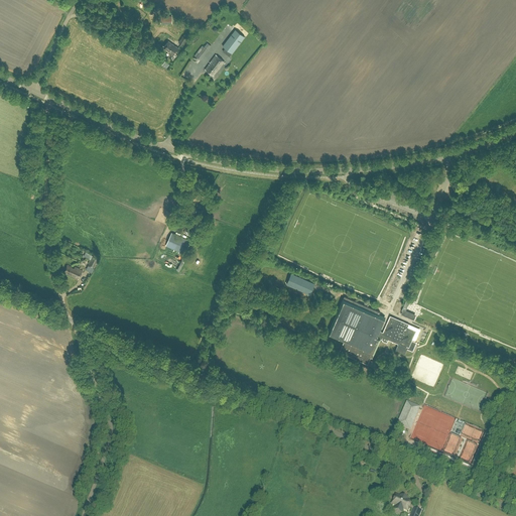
[(245,36),(235,29),(223,46),(232,53),(245,36)]
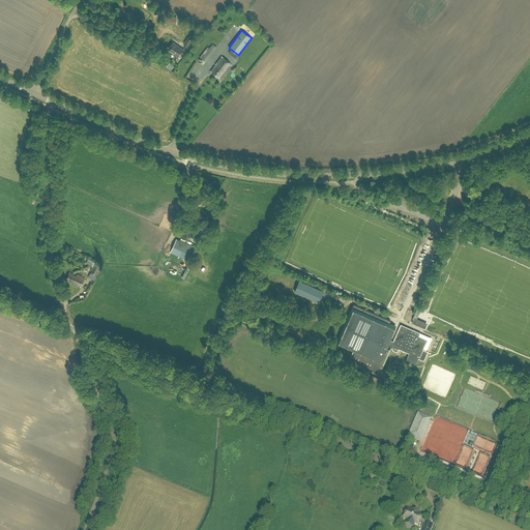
[(183,50),(173,42),(168,49),(176,54),(175,56),(177,58),(183,50)]
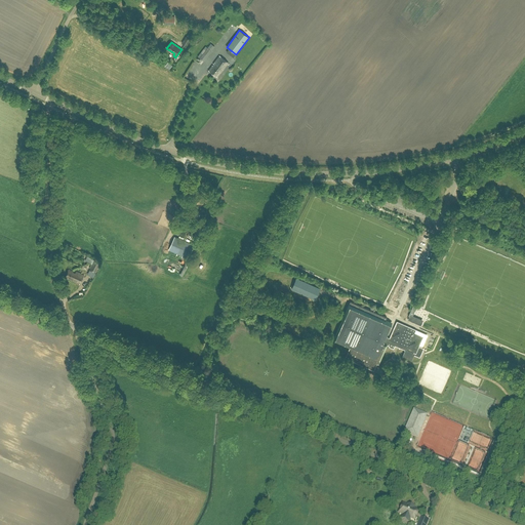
[(207,47),(203,53),(201,52),(198,56),(201,58),(200,61),(200,62),(199,63),(201,64),(211,51),(207,47)]
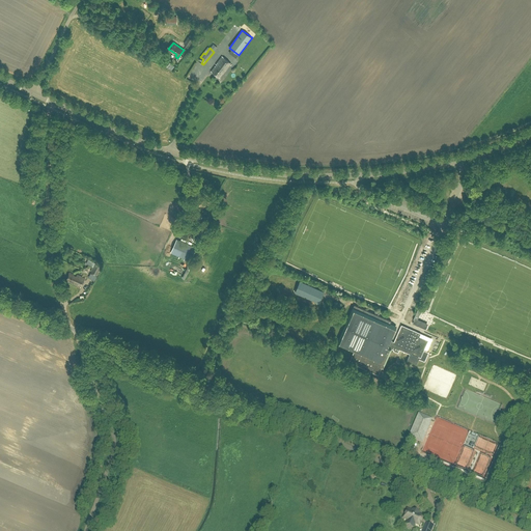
[(231,63),(222,57),(216,64),(217,64),(212,72),(220,79),(224,75),(223,74),(231,63)]
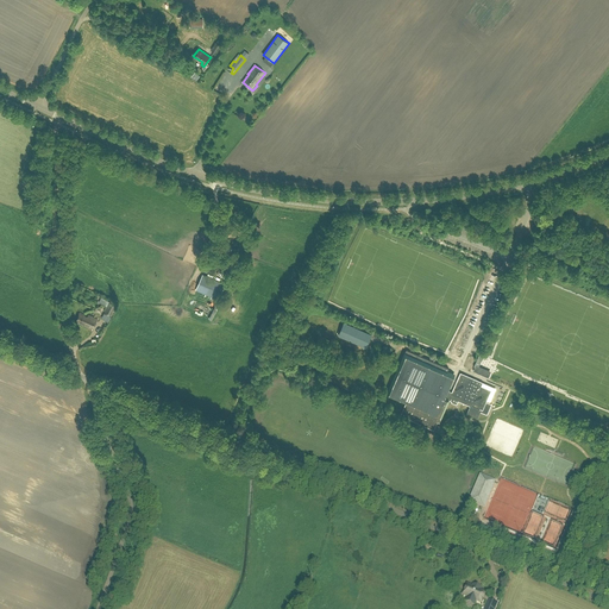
[(267,217),(270,208),(261,205),(257,213),(267,217)]
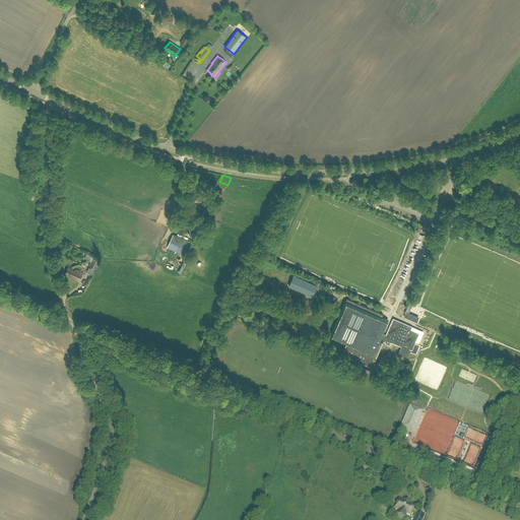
[(205,198),(196,190),(189,197),(198,205),(205,198)]
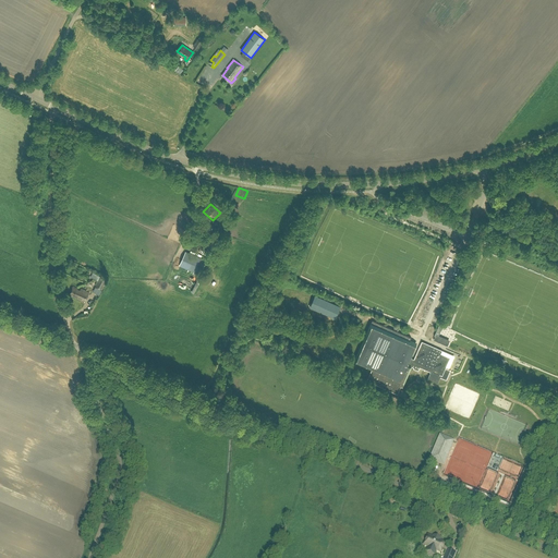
[(221,234),(214,231),(206,251),(214,254),(221,234)]
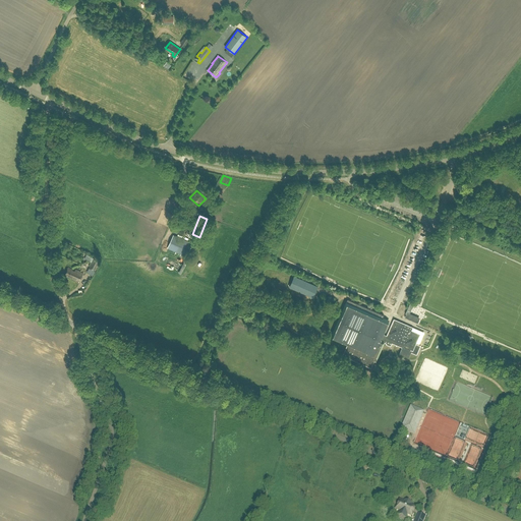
[(194,220),(191,218),(189,222),(185,220),(182,225),(177,223),(175,227),(188,233),(194,220)]
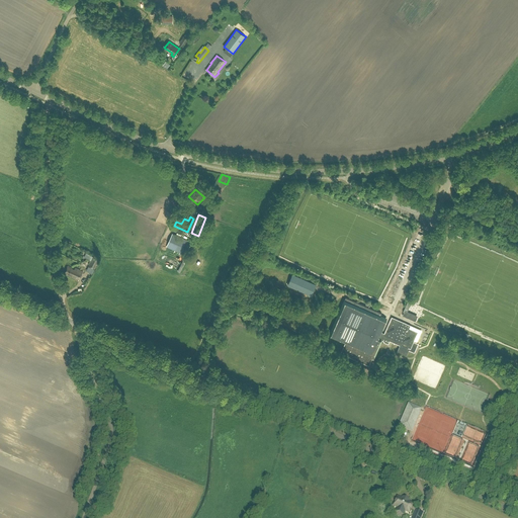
[(191,242),(172,234),(167,246),(186,255),(191,242)]
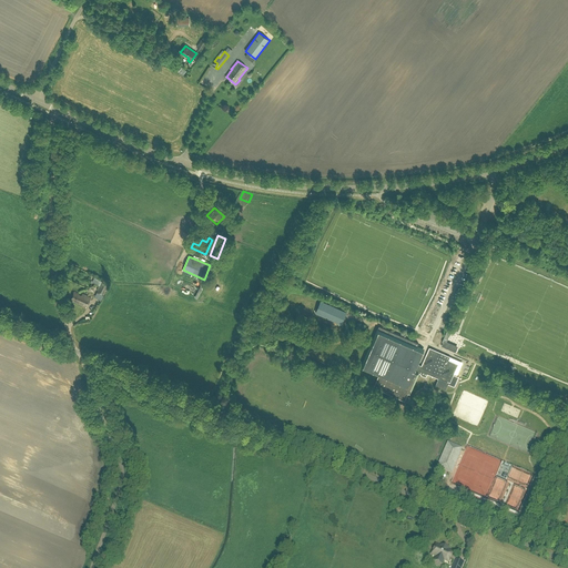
[(109,284),(101,280),(99,283),(101,284),(97,291),(104,294),(109,284)]
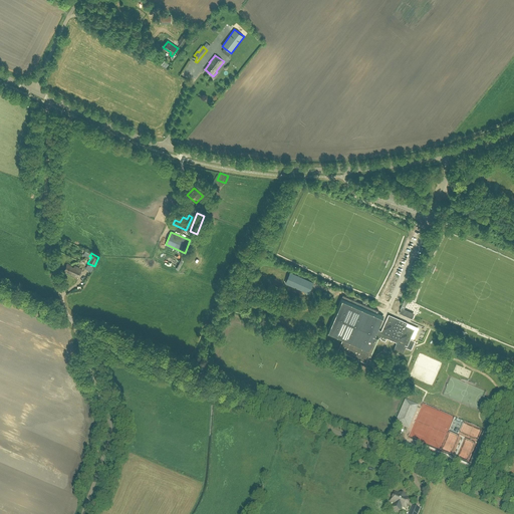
[(180,270),(186,258),(184,257),(178,268),(180,270)]
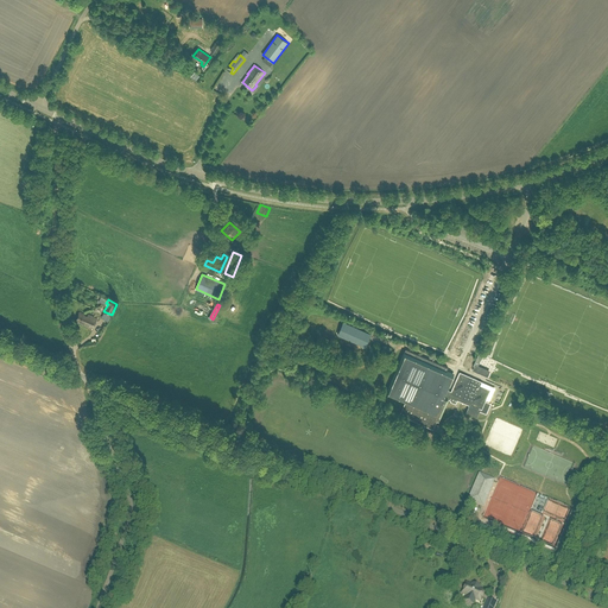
[(84,314),(80,311),(75,322),(93,329),(97,318),(88,315),(87,317),(83,315),(84,314)]
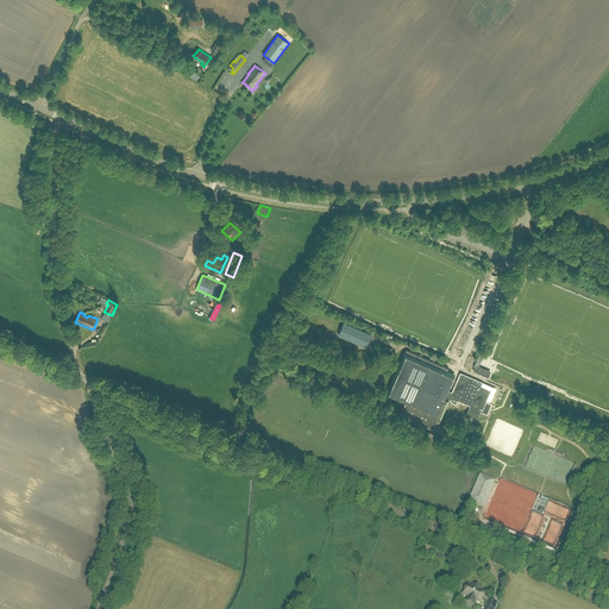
[(338,336),(365,347),(371,334),(344,322),(338,336)]
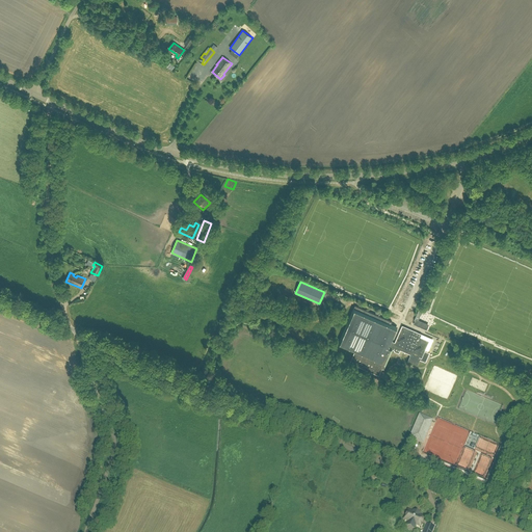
[(363,314),(352,310),(339,341),(344,343),(343,345),(354,350),(349,363),(379,375),(382,369),(384,369),(393,349),(395,350),(396,348),(410,354),(407,362),(417,366),(420,360),(425,362),(429,353),(425,351),(429,341),(421,337),(422,334),(402,325),(394,344),(391,342),(397,329),(391,326),(392,322),(364,310),(363,314)]
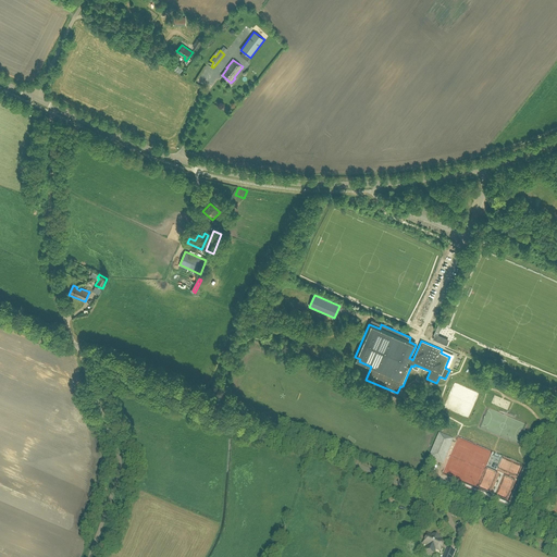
[(448,342),(434,335),(433,339),(446,345),(448,342)]
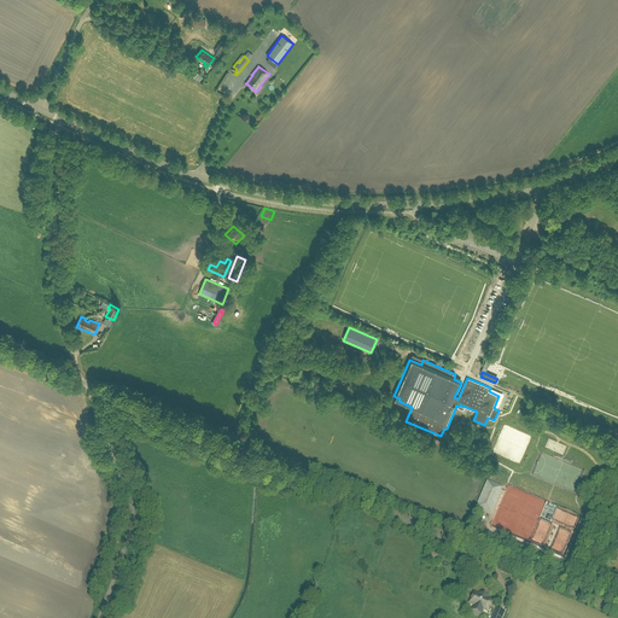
[(544,456),(540,468),(543,471),(544,468),(543,467),(546,462),(548,464),(551,459),(544,456)]
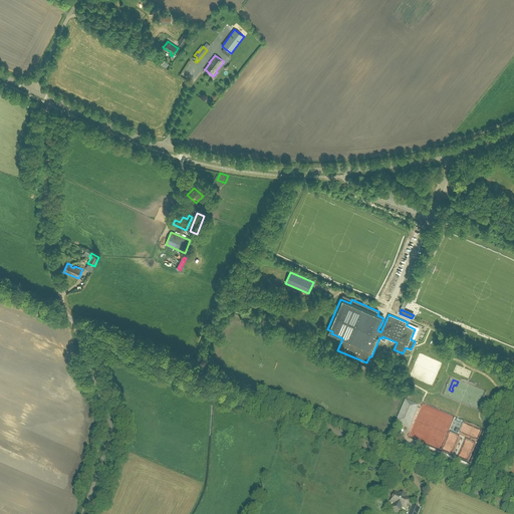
[(415,405),(409,403),(406,410),(405,410),(403,414),(404,414),(401,421),(407,423),(409,419),(410,419),(414,409),(413,409),(415,405)]
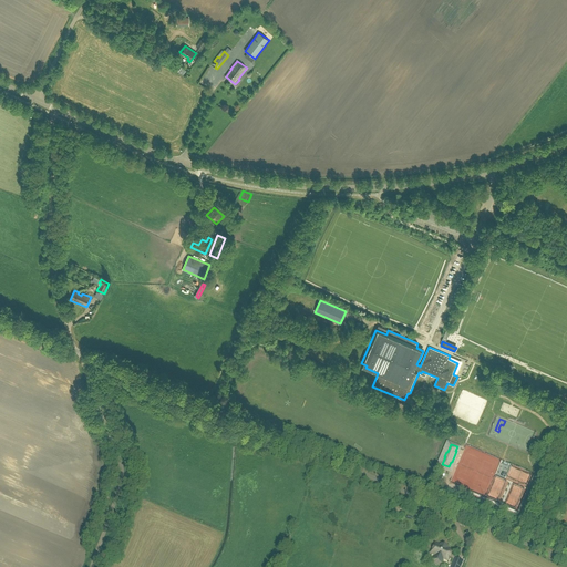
[(440,546),(435,544),(431,554),(436,556),(435,557),(442,560),(443,559),(447,562),(452,552),(447,549),(447,548),(441,545),(440,546)]
